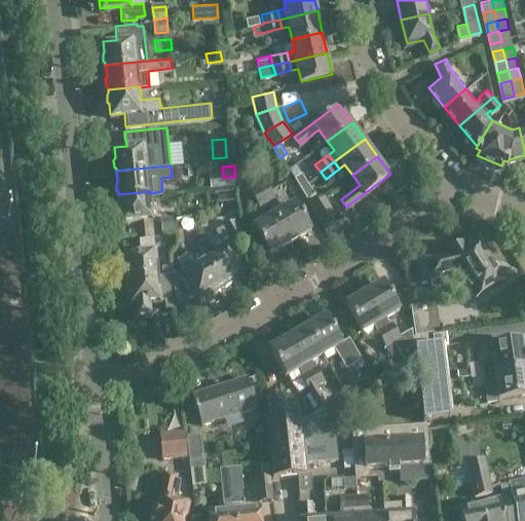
[(302,185),(309,181),(302,170),(295,175),(302,185)]
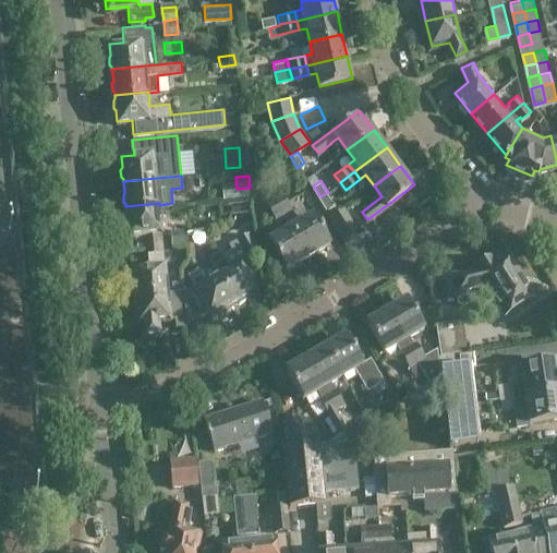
[(274,194),(279,204),(288,199),(282,190),(274,194)]
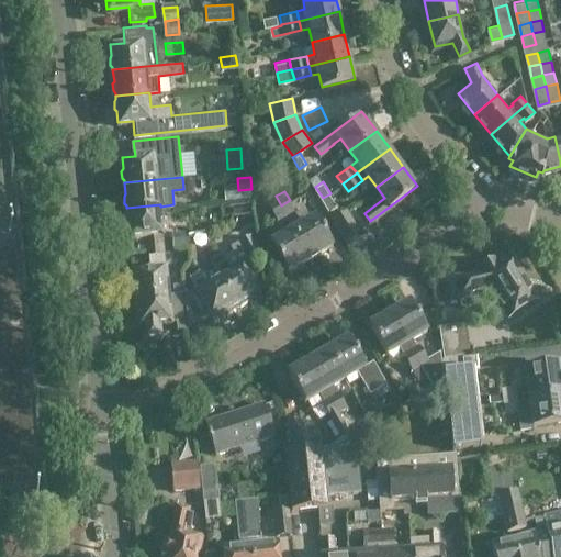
[(331,193),(323,198),(329,209),(337,204),(331,193)]
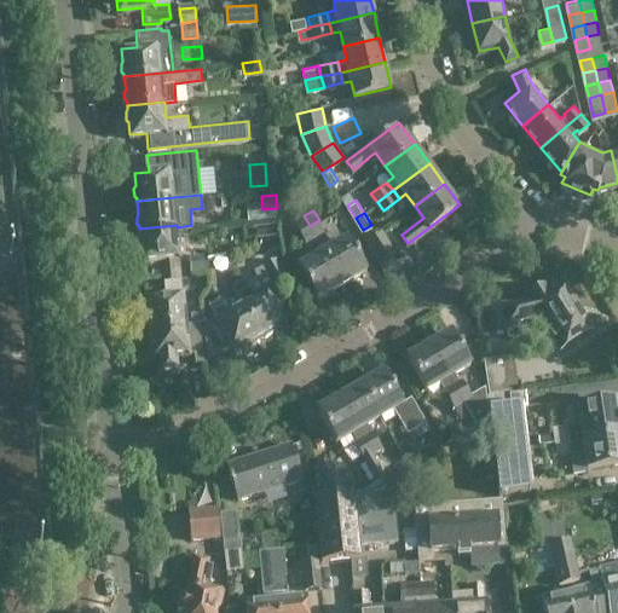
[(295,221),(301,231),(310,226),(304,215),(295,221)]
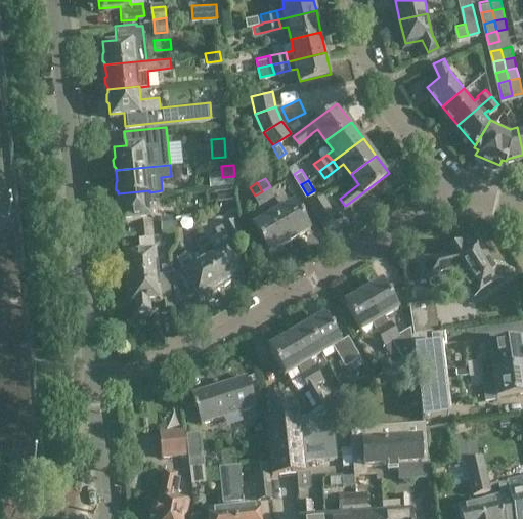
[(274,196),(270,186),(262,191),(267,200),(274,196)]
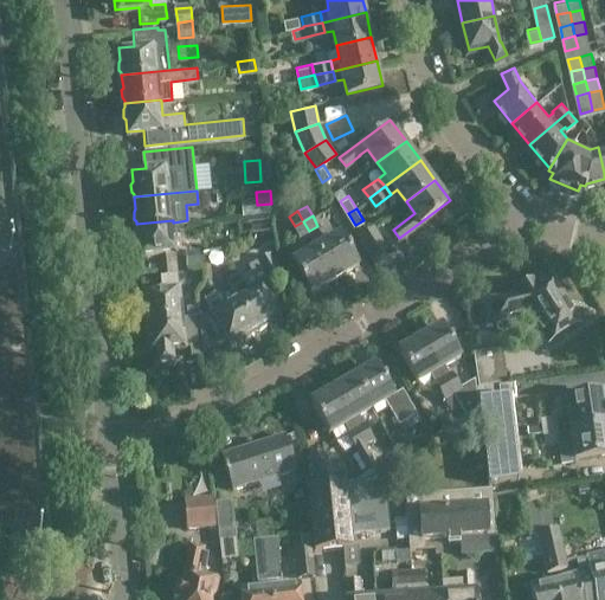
[(136,224),(137,228),(135,231),(136,238),(139,240),(140,253),(163,251),(165,268),(178,266),(173,220),(136,224)]
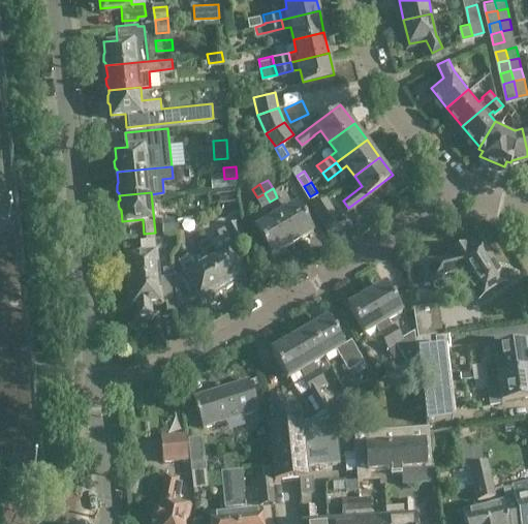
[(261,206),(270,202),(265,193),(257,197),(261,206)]
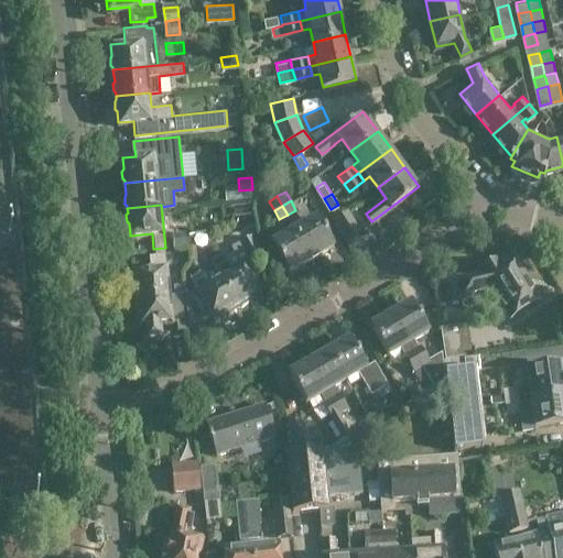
[(334,216),(346,237),(360,228),(348,208),(334,216)]
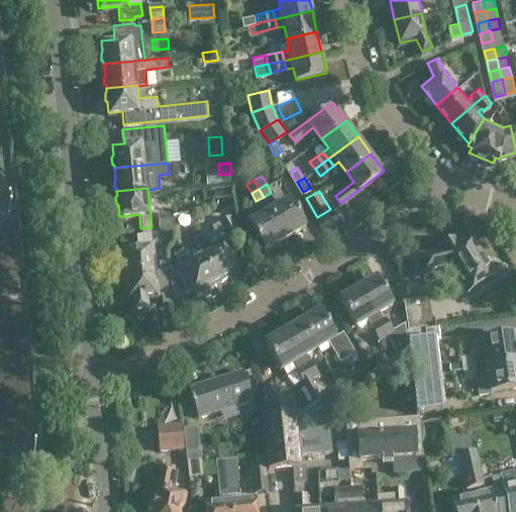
[(278,222),(286,235),(306,223),(291,197),(279,204),(276,200),(271,193),(264,197),(278,222)]
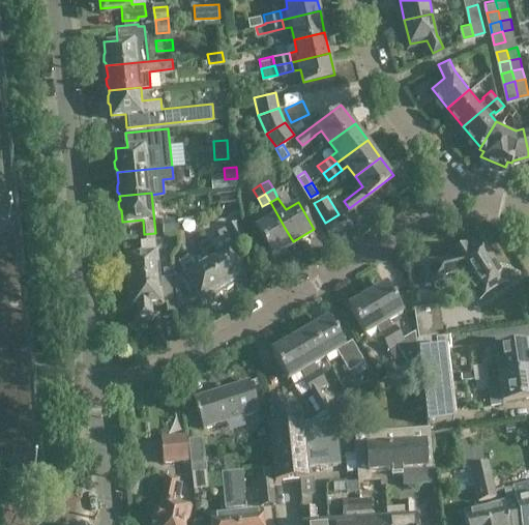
[(269,219),(256,227),(271,254),(293,241),(285,228),(270,202),(262,206),(267,214),(266,214),(269,219)]
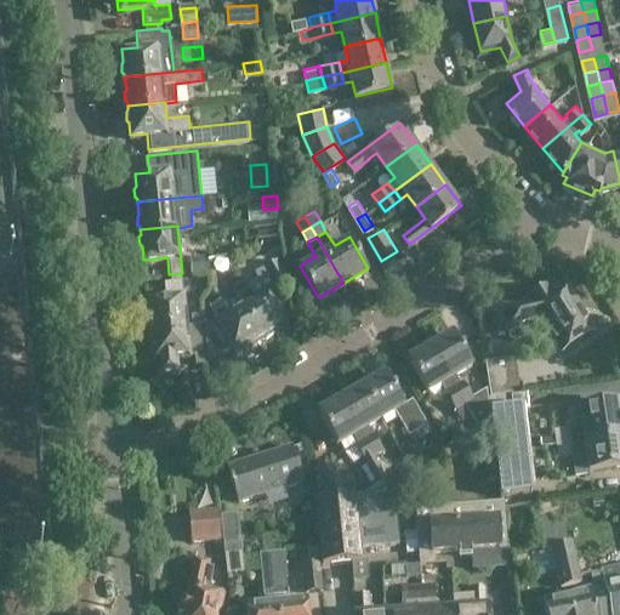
[(192,267),(205,266),(204,252),(189,255),(192,267)]
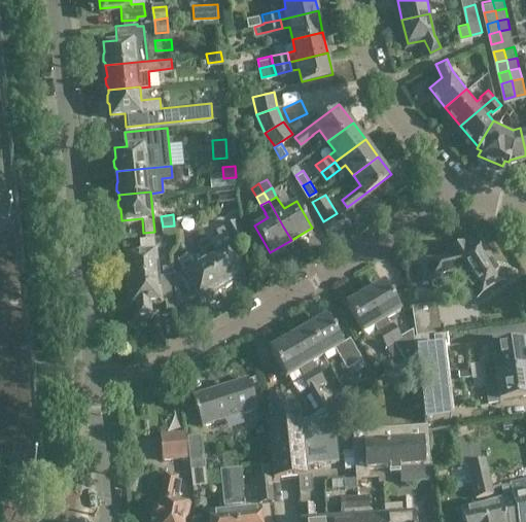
[(216,228),(218,233),(209,238),(217,251),(205,257),(221,285),(223,283),(226,284),(232,280),(234,278),(242,273),(226,246),(230,244),(234,237),(224,222),(216,228)]
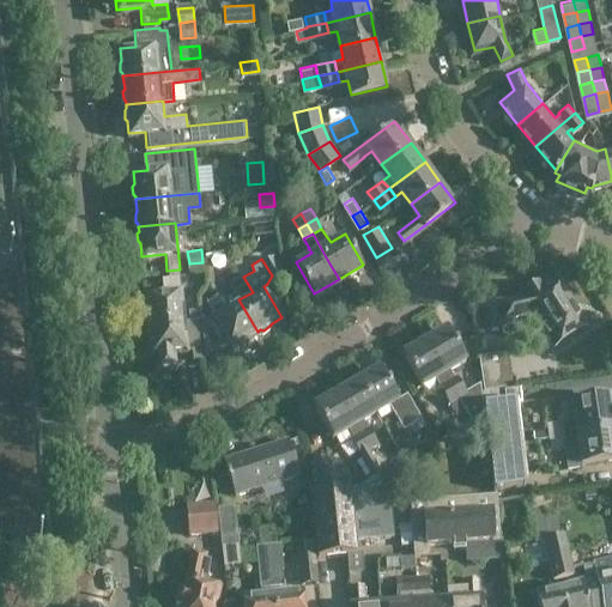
[(146,307),(145,309),(145,317),(147,320),(149,322),(185,319),(199,317),(203,317),(201,307),(191,308),(191,313),(185,314),(180,273),(163,275),(164,292),(145,295),(146,307)]
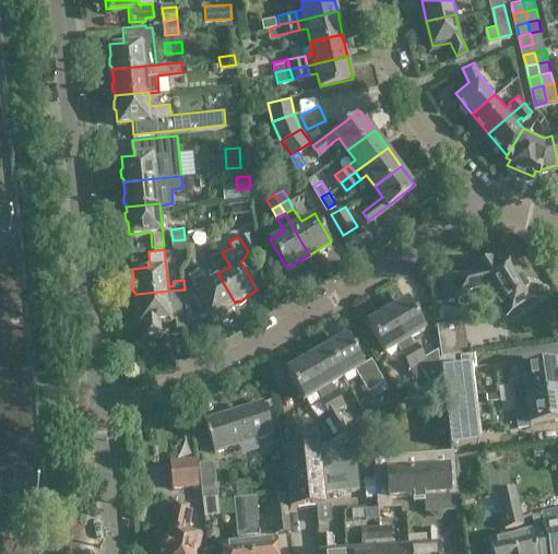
[(534,294),(532,291),(533,287),(530,282),(525,281),(519,270),(520,264),(512,254),(507,252),(496,259),(494,255),(475,267),(475,268),(453,272),(458,294),(479,290),(484,296),(491,291),(506,314),(534,294)]
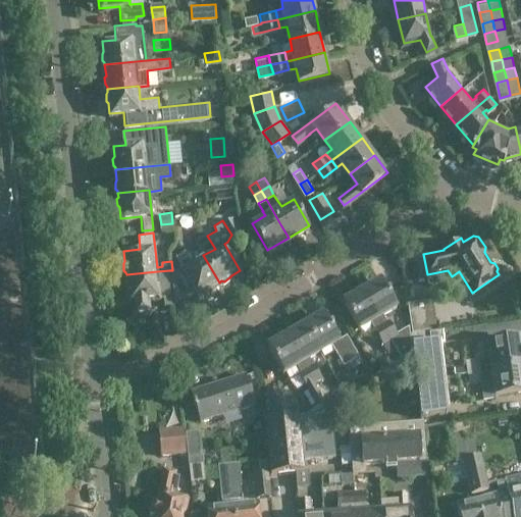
[(181,266),(173,271),(176,298),(194,288),(198,295),(207,290),(210,290),(215,287),(216,283),(219,282),(203,255),(193,261),(186,248),(176,254),(181,262),(179,263),(181,266)]
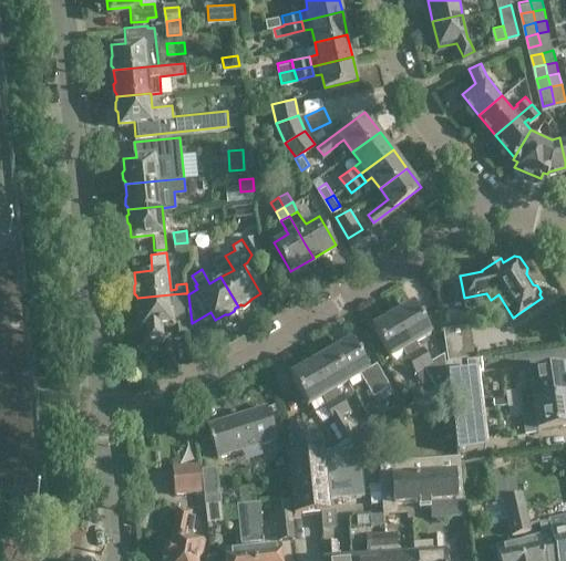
[(139,309),(136,312),(137,319),(140,321),(140,324),(144,324),(145,339),(163,338),(161,322),(174,321),(177,321),(178,329),(187,328),(184,293),(171,294),(137,298),(139,309)]
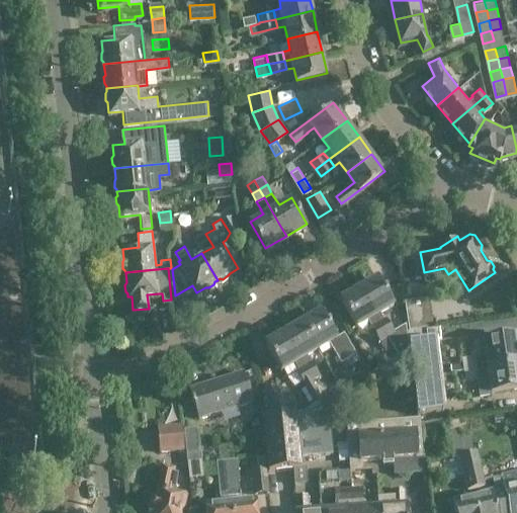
[(378,275),(360,286),(379,320),(384,317),(380,310),(394,302),(378,275)]
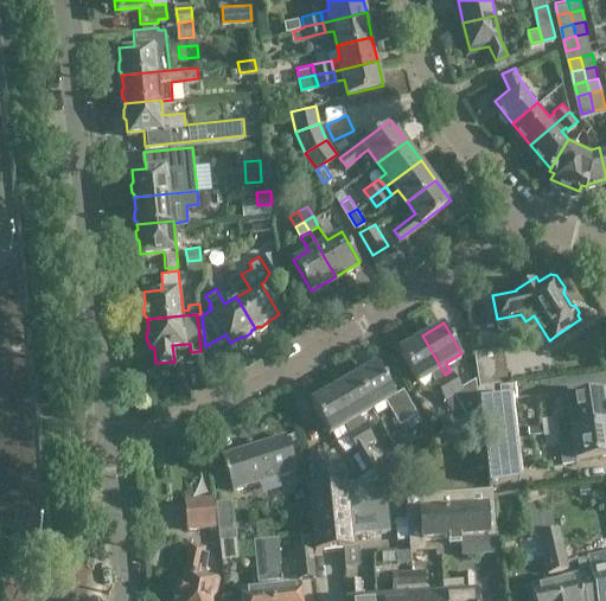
[(437,379),(445,375),(422,336),(400,349),(418,379),(432,371),(437,379)]
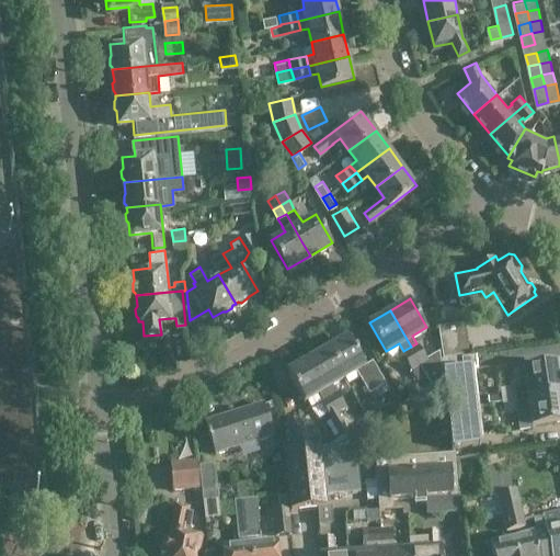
[(444,354),(470,350),(466,319),(440,322),(444,354)]
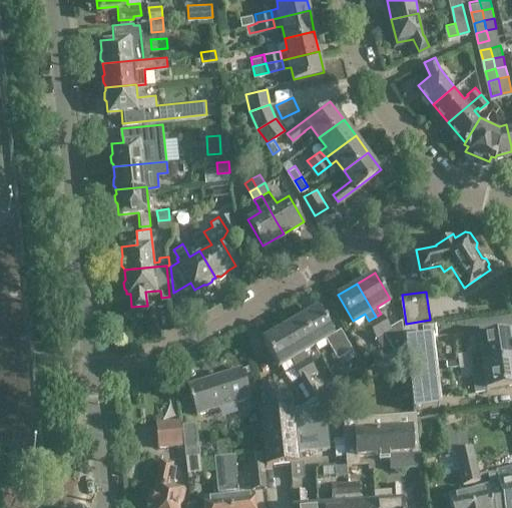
[(310,333),(316,343),(327,336),(338,356),(353,348),(341,328),(334,332),(319,306),(301,317),(310,333)]
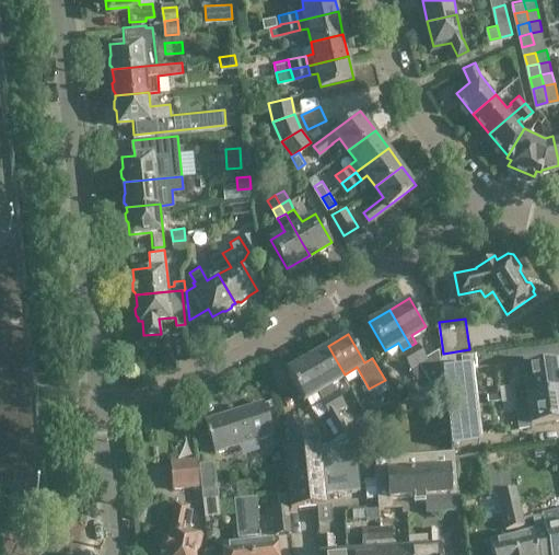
[(416,343),(410,346),(418,359),(427,355),(419,342),(416,343)]
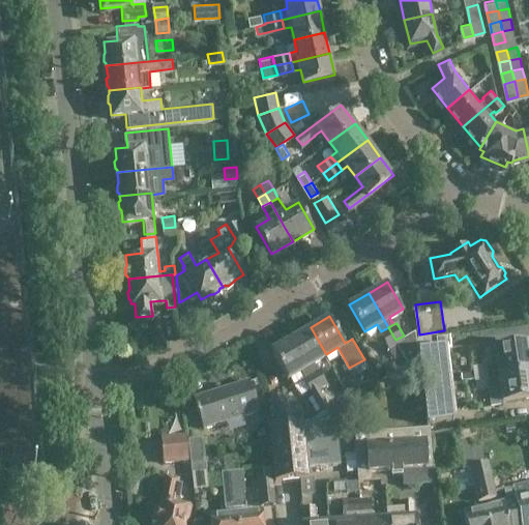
[(315,360),(326,354),(320,344),(311,327),(292,338),(307,365),(311,372),(319,367),(315,360)]
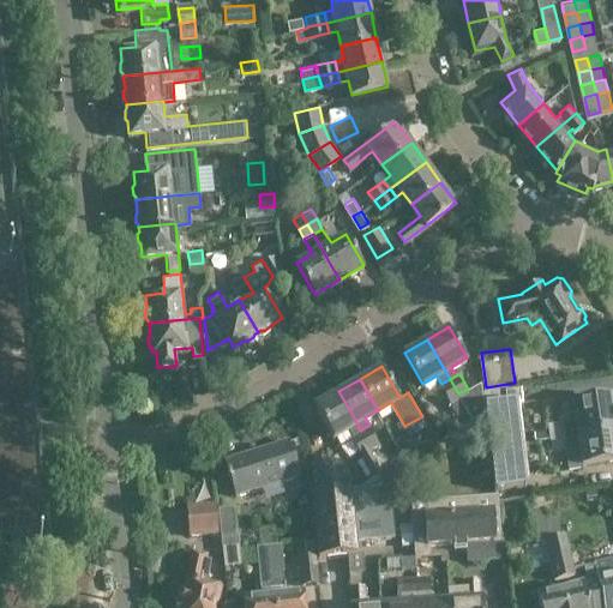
[(450,399),(451,399),(460,395),(458,393),(450,379),(442,384),(450,399)]
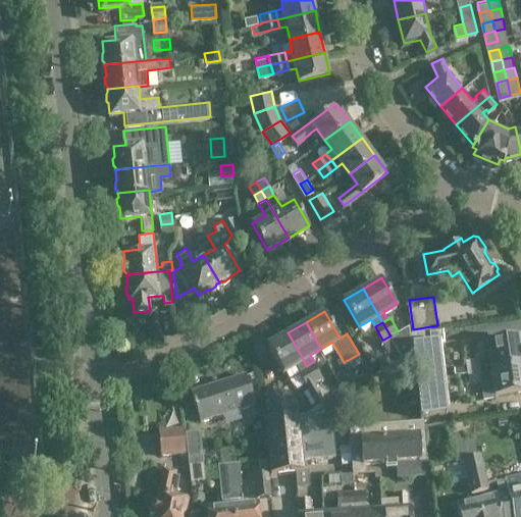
[(398,330),(389,334),(391,335),(397,346),(402,355),(411,349),(409,323),(398,330)]
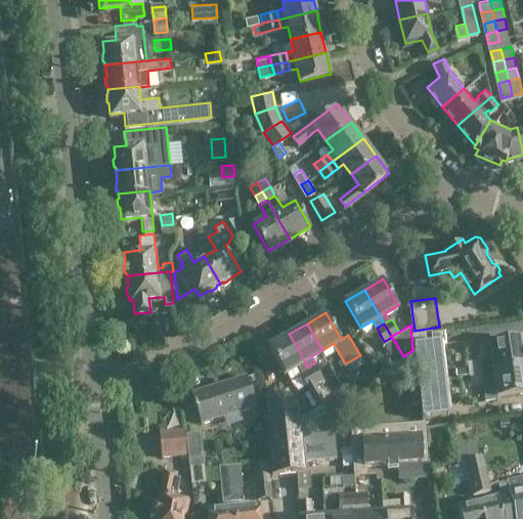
[(304,360),(289,334),(269,345),(285,372),(296,365),(299,372),(307,368),(304,360)]
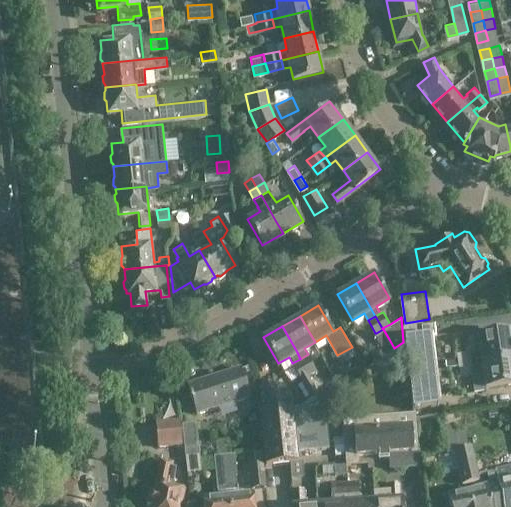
[(420,326),(402,328),(411,406),(438,403),(431,337),(432,337),(431,326),(421,327),(420,326)]
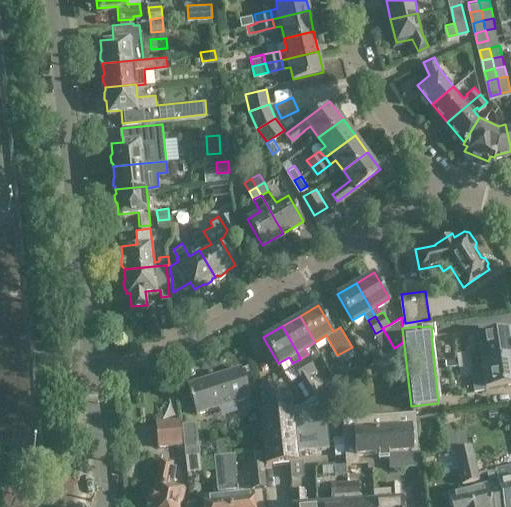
[(383,329),(376,333),(382,343),(389,339),(383,329)]
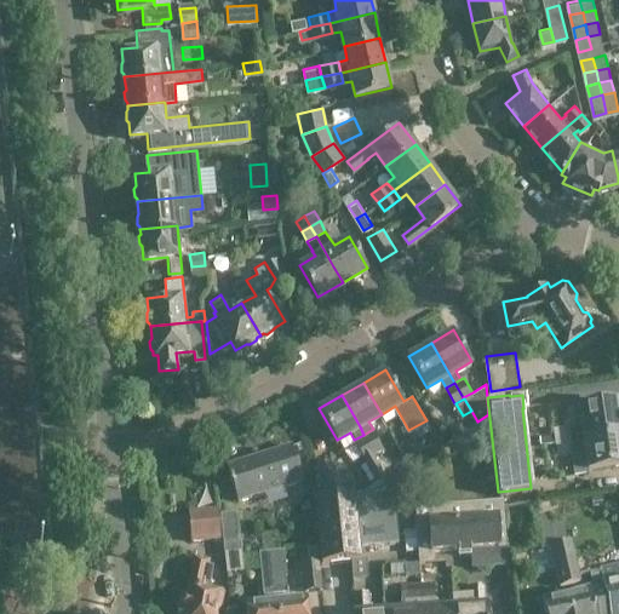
[(618,399),(579,405),(582,420),(566,422),(567,424),(552,426),(555,440),(618,430),(618,399)]
